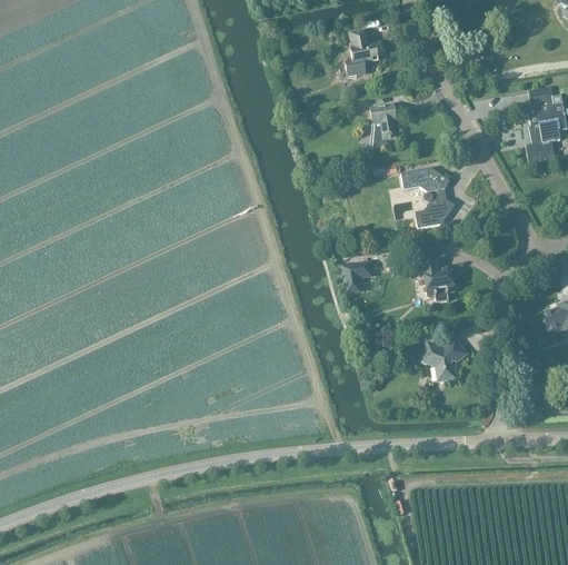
[(350,46),(352,59),(346,60),(348,77),(349,77),(357,75),(356,72),(365,71),(364,61),(378,58),(375,41),(369,42),(366,27),(350,30),(352,46),(350,46)]
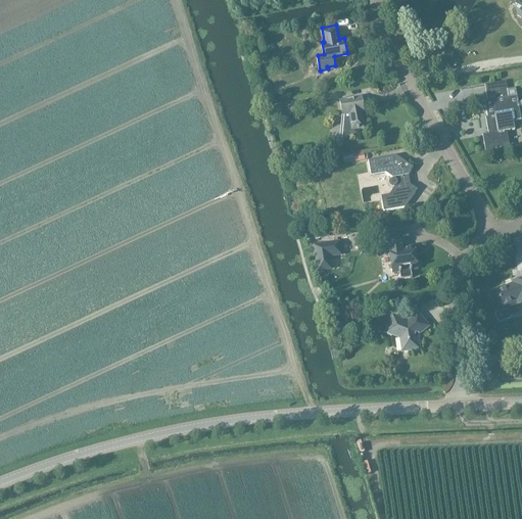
[(490,130),(483,132),(485,132),(487,146),(485,147),(510,143),(508,143),(505,128),(515,127),(515,126),(513,127),(512,119),(521,116),(521,111),(516,85),(508,86),(507,78),(485,81),(485,82),(487,82),(490,97),(485,98),(490,130)]
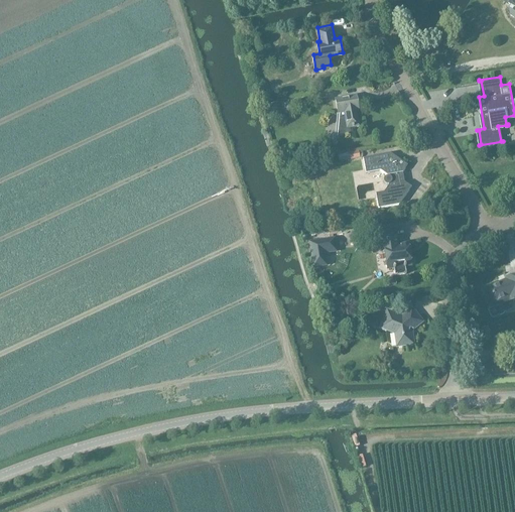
[(339,110),(342,110),(343,114),(338,114),(340,132),(350,130),(349,124),(360,123),(357,107),(359,106),(357,93),(336,96),(339,110)]
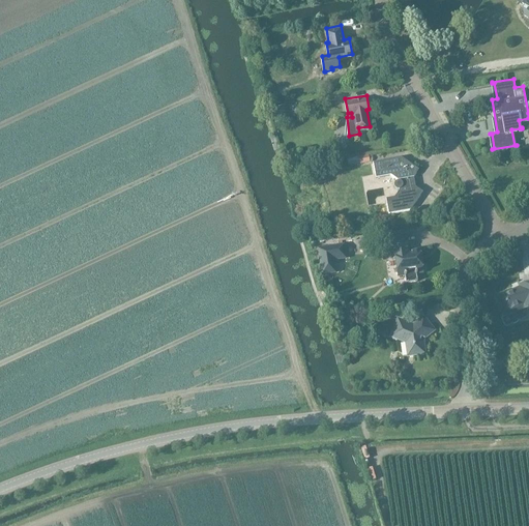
[(276,119),(289,116),(286,101),(273,105),(276,119)]
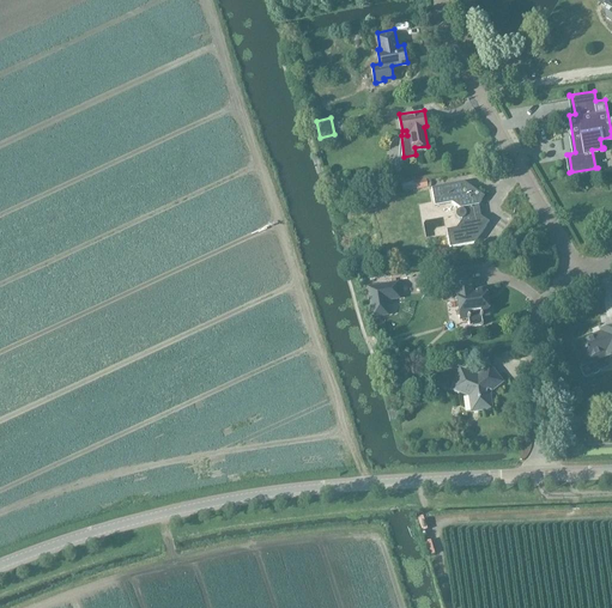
[(416,178),(417,187),(429,187),(428,177),(416,178)]
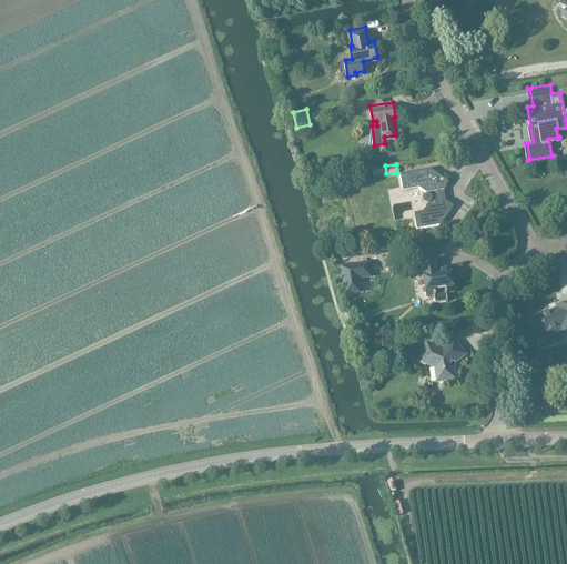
[(427,200),(428,200),(428,201),(424,208),(414,210),(417,225),(441,222),(452,207),(451,200),(446,198),(444,187),(447,182),(446,177),(431,165),(401,171),(403,188),(419,184),(426,189),(426,190),(426,191),(425,191),(424,192),(423,193),(423,194),(423,195),(423,197),(424,198),(424,199),(425,199),(425,200),(426,200),(427,200)]
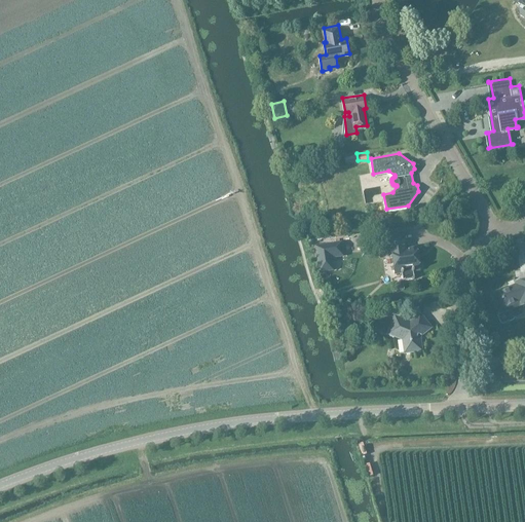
[(402,269),(403,277),(415,276),(414,269),(414,267),(419,266),(416,245),(406,247),(404,231),(387,233),(390,249),(392,249),(396,270),(402,269)]
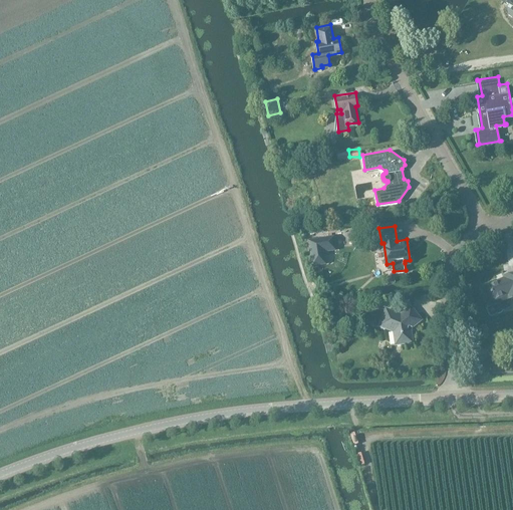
[(335,247),(333,235),(309,239),(313,262),(323,261),(321,249),(335,247)]
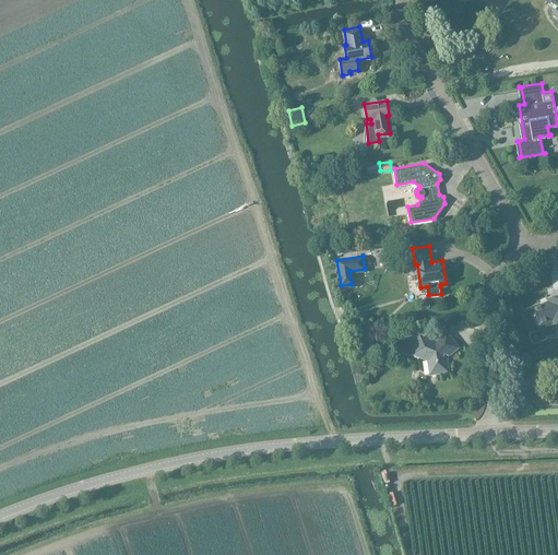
[(533,330),(543,326),(544,330),(548,332),(554,330),(556,327),(555,322),(557,321),(557,295),(550,297),(550,299),(543,304),(542,302),(524,308),(533,330)]
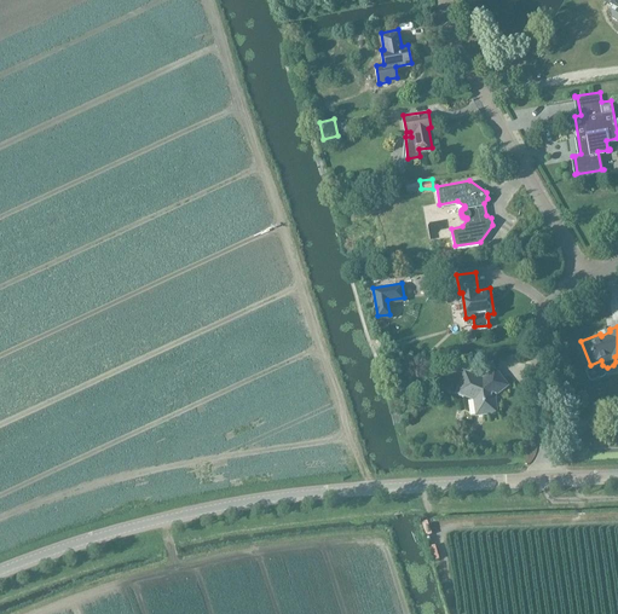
[(497,393),(508,382),(496,366),(484,376),(467,369),(458,389),(475,397),(478,411),(497,409),(497,393)]
